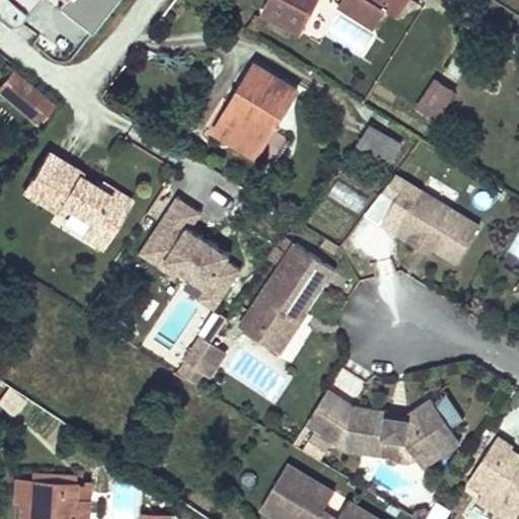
[(15,0),(9,7),(24,18),(38,2),(35,0),(15,0)]
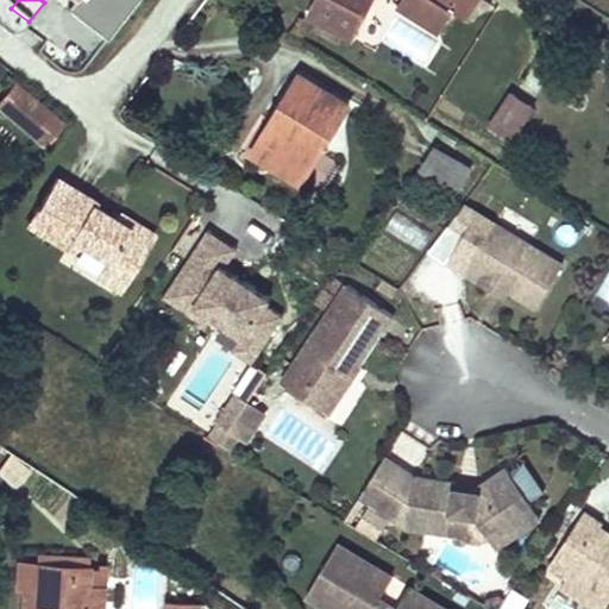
[(90,0),(107,13),(115,2),(119,6),(124,0),(90,0)]
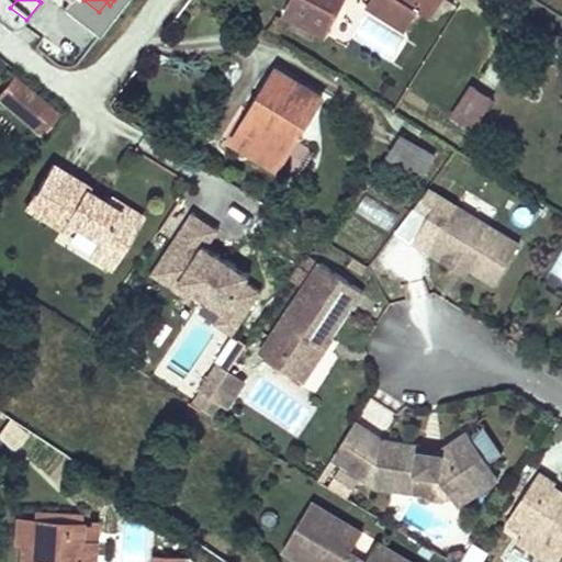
[(322,32),(338,0),(291,0),(285,12),(322,32)]
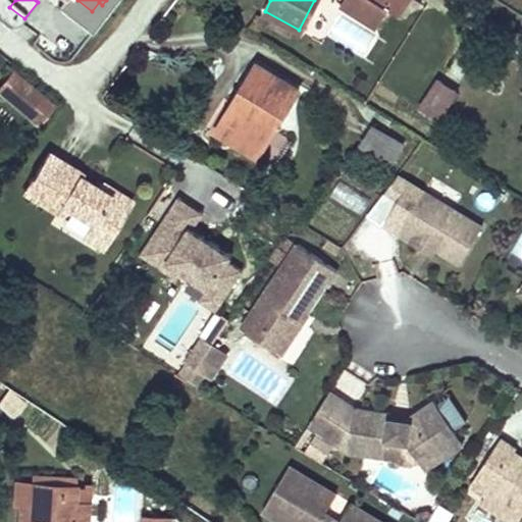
[(341,0),(338,3),(375,27),(386,8),(382,6),(385,0),(341,0)]
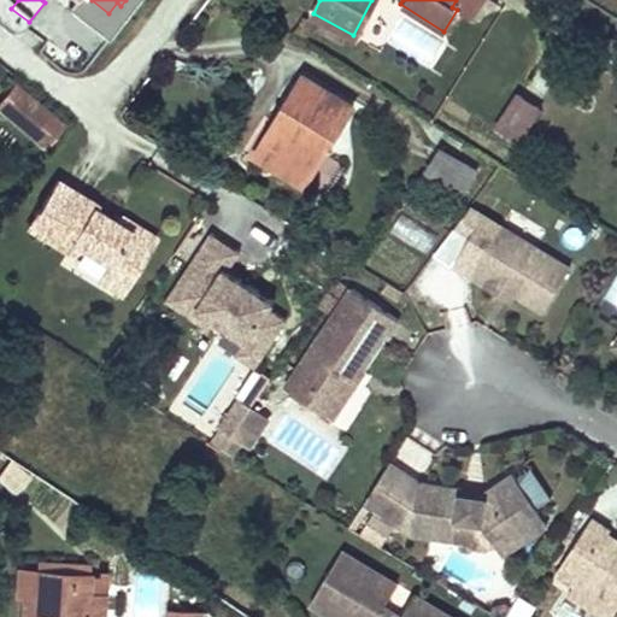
[(457,10),(471,18),(483,0),(456,0),(452,7),(457,10)]
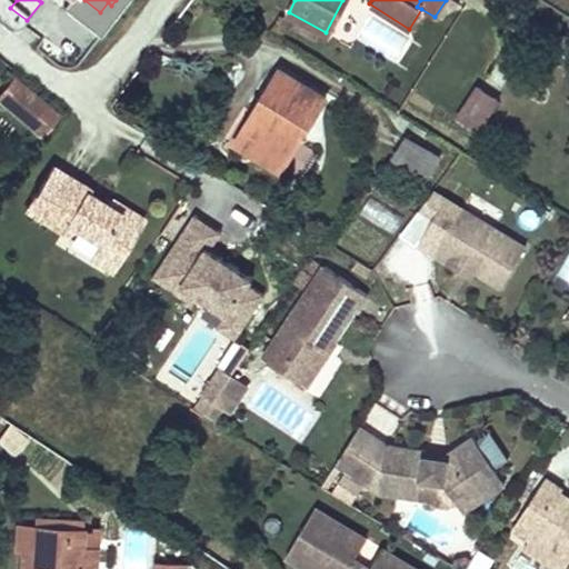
[(261,118),(242,146),(279,169),(297,139),(323,97),(278,69),(251,112),(261,118)]
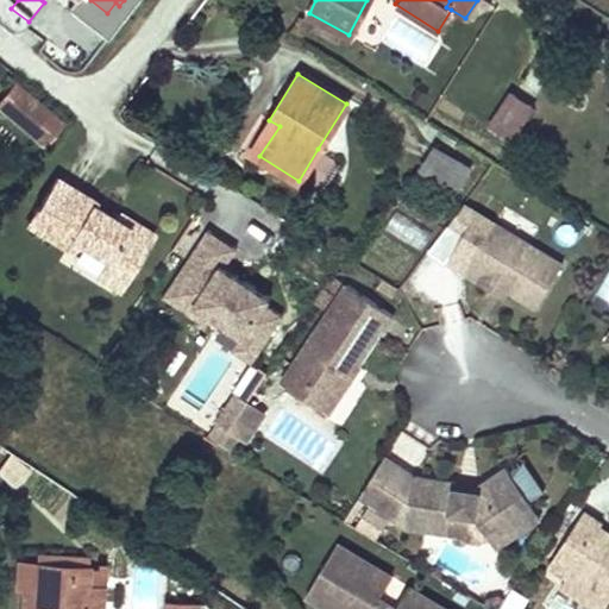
[(16,83),(0,100),(0,105),(41,142),(58,121),(16,83)]
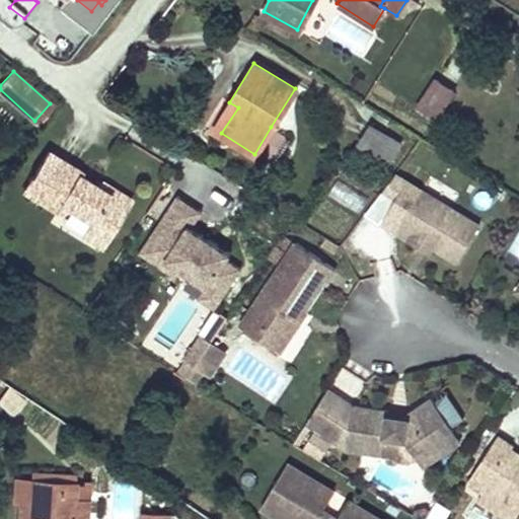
[(451,90),(436,79),(419,105),(434,116),(451,90)]
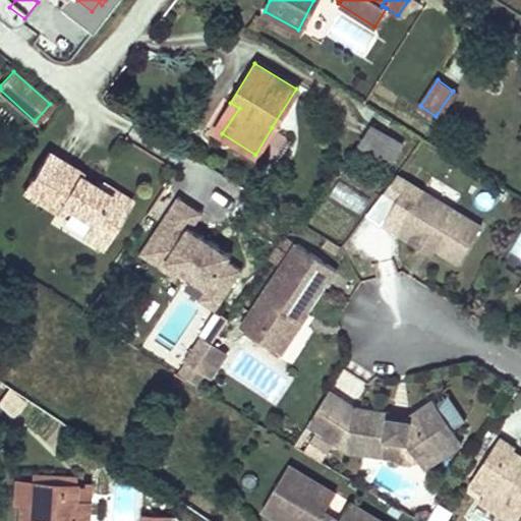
[(230,103),(214,128),(222,133),(239,108),(230,103)]
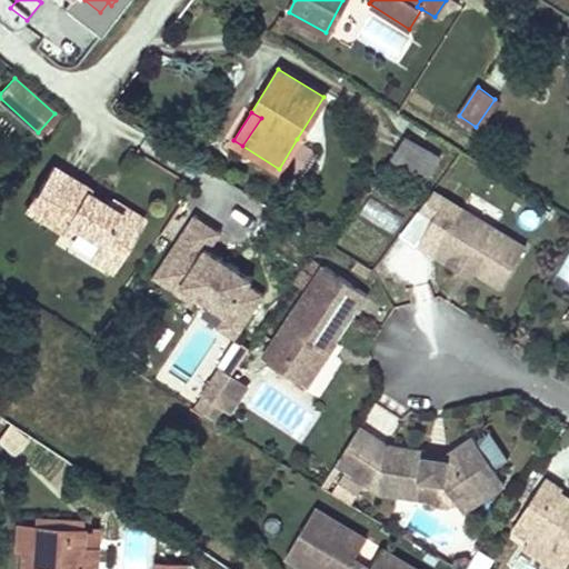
[(403,137),(390,157),(423,177),(437,156),(403,137)]
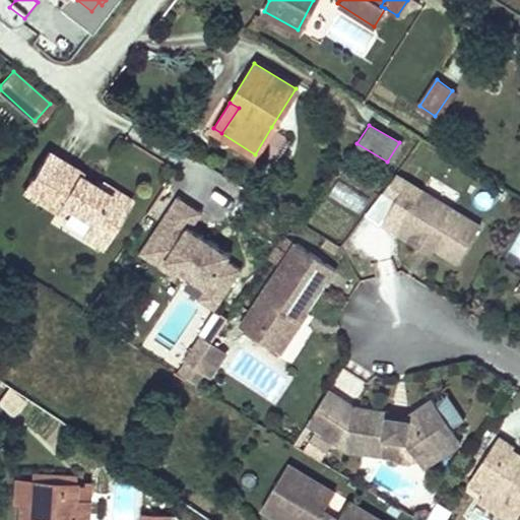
[(108,194),(98,188),(77,176),(79,172),(47,152),(22,193),(56,213),(70,209),(91,222),(82,237),(102,248),(130,200),(111,189),(108,194)]
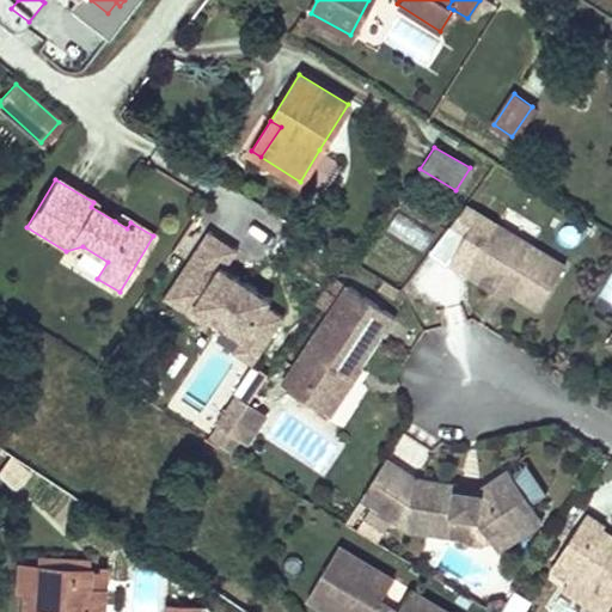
[(399,212),(387,232),(421,252),(433,232),(399,212)]
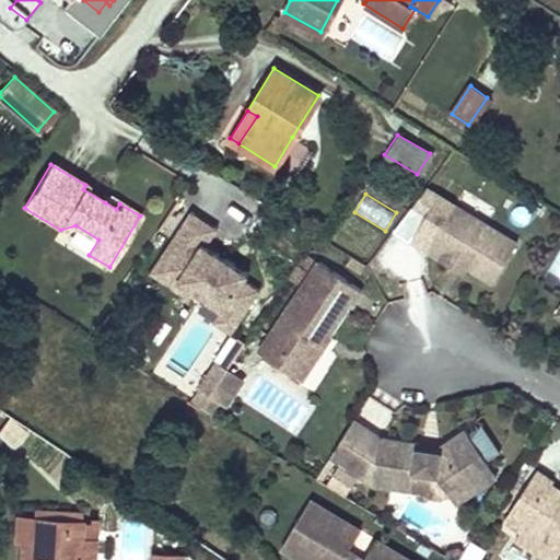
[(119,203),(108,196),(105,202),(116,209),(119,203)]
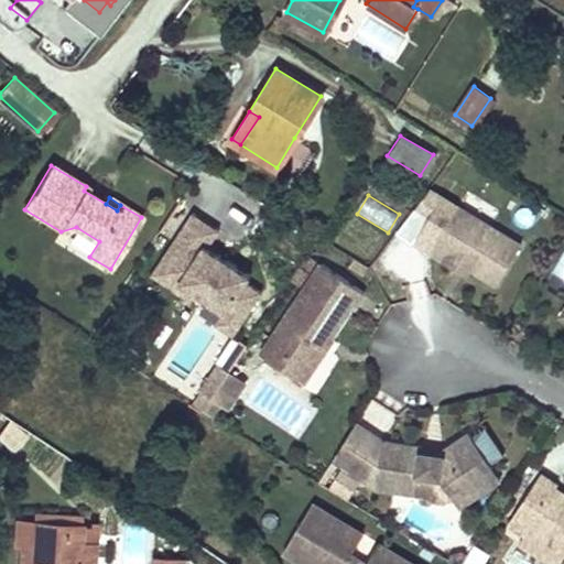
[(431,257),(445,264),(451,256),(470,268),(500,284),(521,249),(458,210),(431,257)]
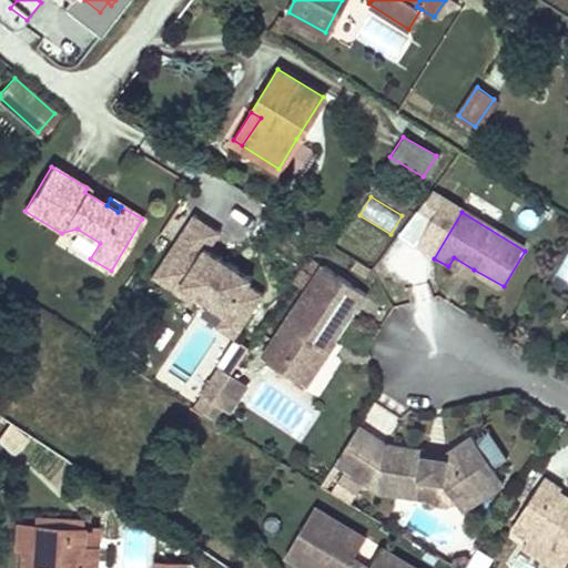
[(252,276),(208,247),(219,231),(193,213),(161,263),(183,277),(180,283),(198,294),(206,294),(210,302),(225,312),(221,320),(237,331),(263,293),(247,282),(252,276)]
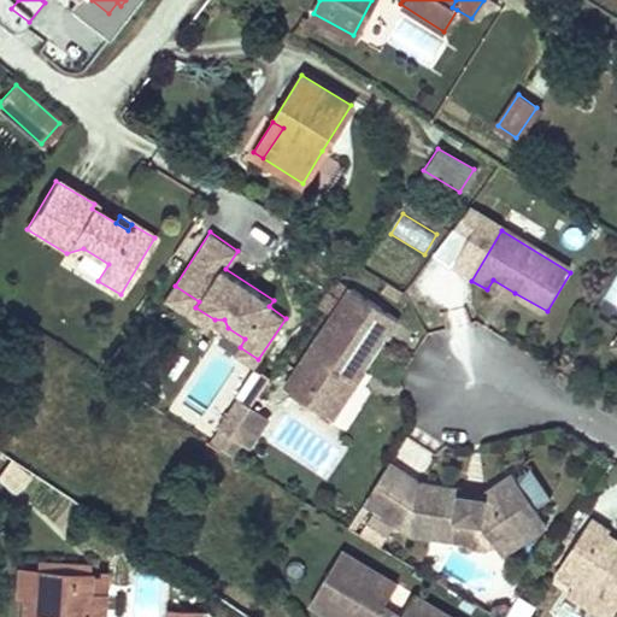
[(616,276),(604,298),(616,306),(616,276)]
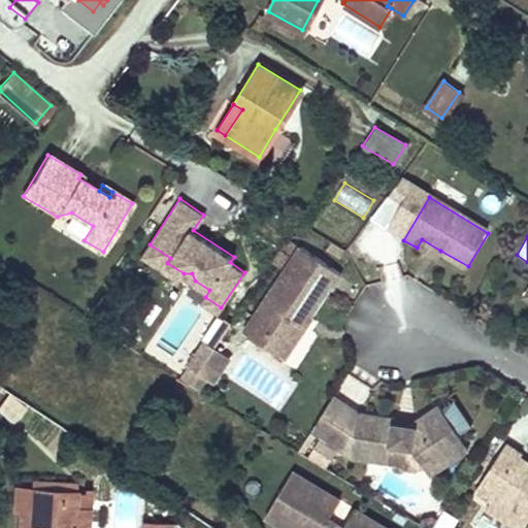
[(422,239),(417,248),(436,259),(440,251),(422,239)]
